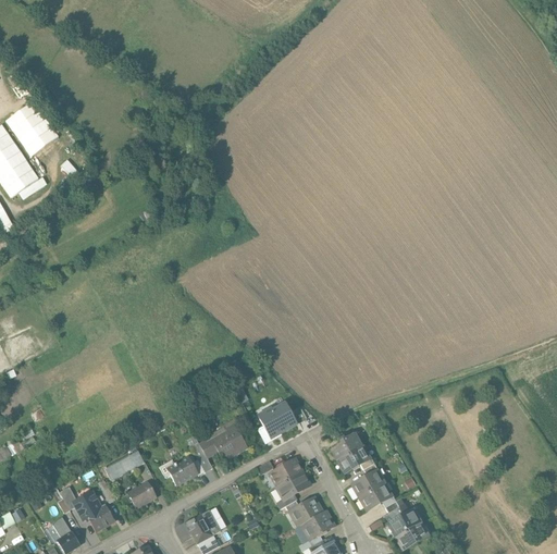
[(29,155),(57,138),(34,101),(7,118),(29,155)]
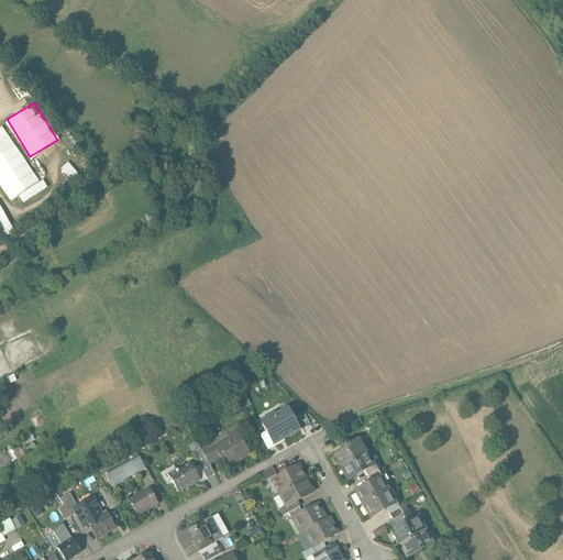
[(39,179),(2,125),(0,125),(0,184),(10,198),(39,179)]
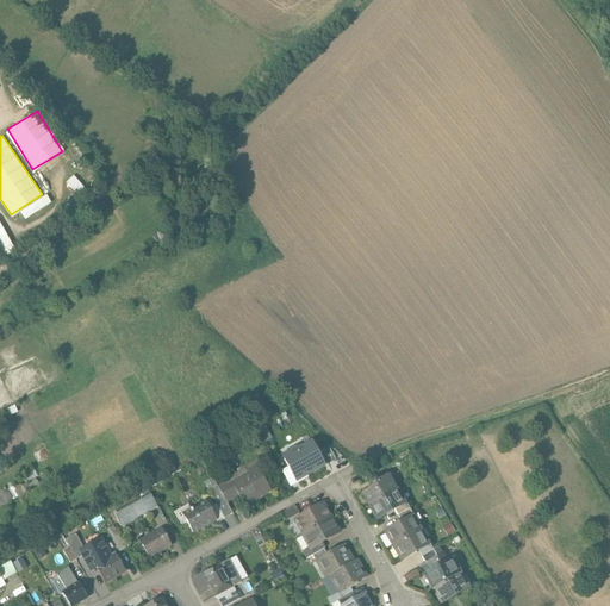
[(87,182),(97,173),(85,162),(76,172),(87,182)]
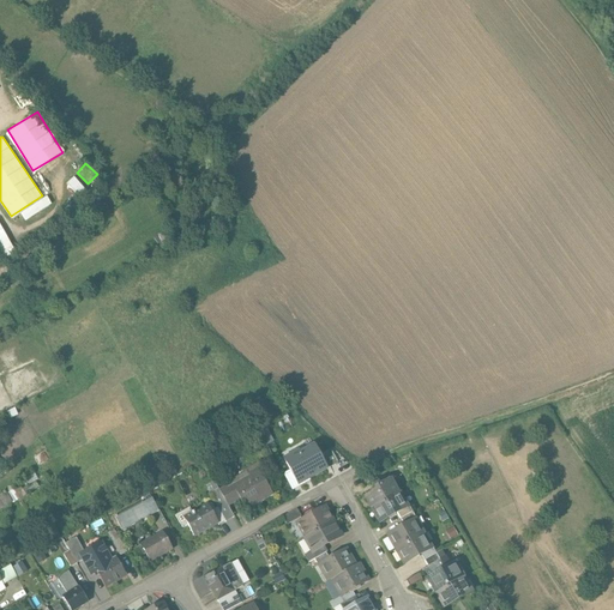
[(82,197),(90,189),(76,174),(67,181),(82,197)]
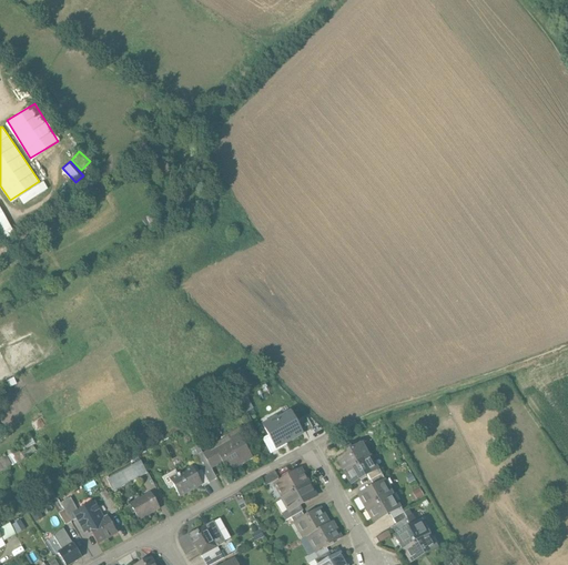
[(0,209),(0,238),(13,231),(0,209)]
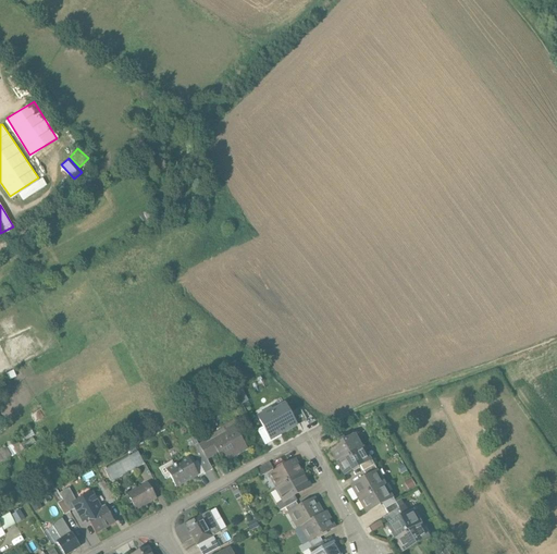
[(285,403),(272,409),(271,407),(258,415),(267,431),(268,430),(272,436),(295,423),(292,417),(293,416),(285,403)]
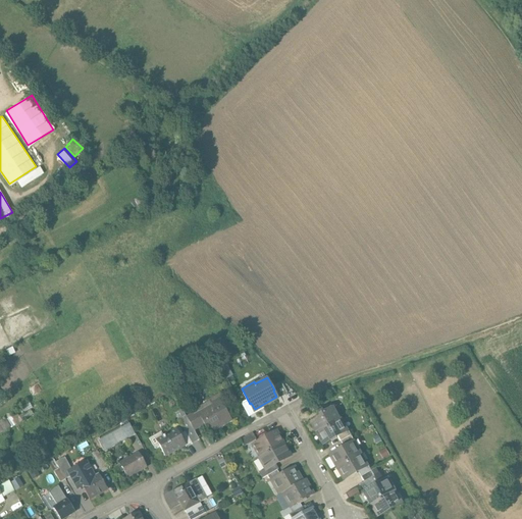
[(214,405),(196,415),(200,423),(204,421),(210,431),(211,431),(210,429),(223,421),(224,423),(232,419),(224,404),(225,404),(221,397),(212,402),(214,405)]
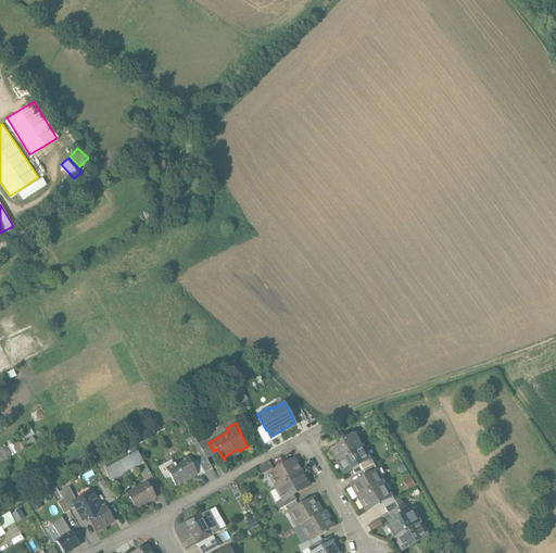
[(351,431),(338,439),(339,440),(330,445),(337,457),(359,445),(351,431)]
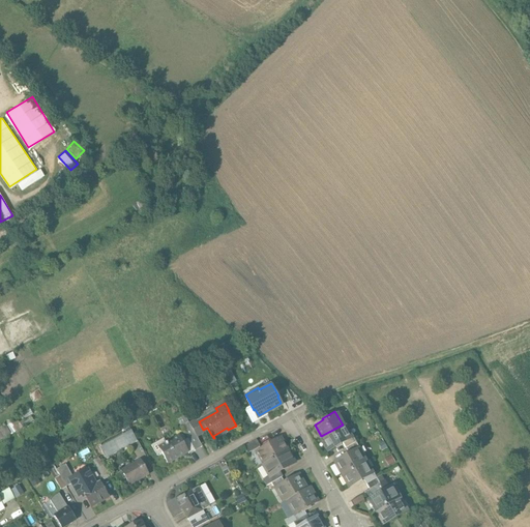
[(199,421),(197,418),(189,421),(197,434),(203,430),(199,421)]
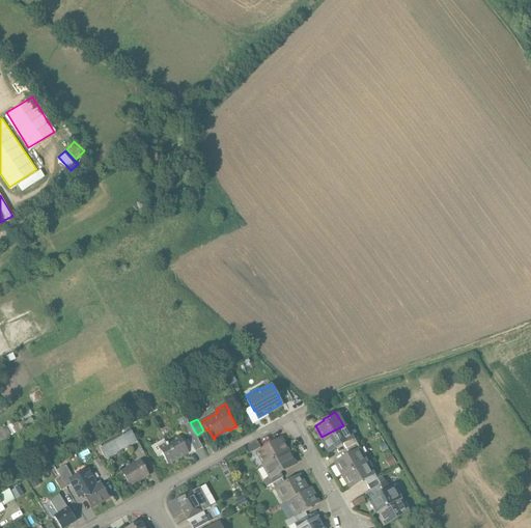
[(190,422),(189,421),(183,425),(190,437),(197,449),(202,446),(190,422)]
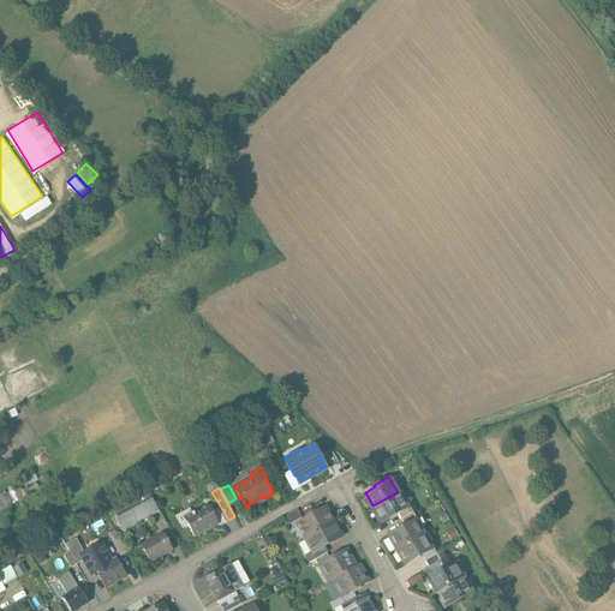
[(0,508),(11,504),(4,491),(0,492),(0,508)]
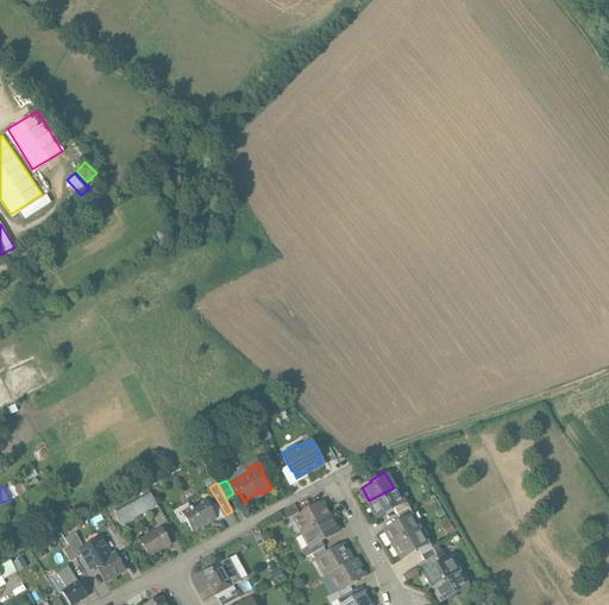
[(394,487),(369,500),(378,516),(393,506),(403,500),(395,486),(394,487)]
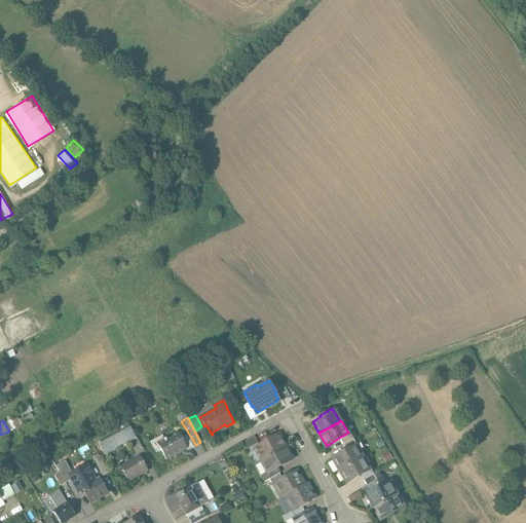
[(129,423),(99,441),(105,453),(136,436),(129,423)]
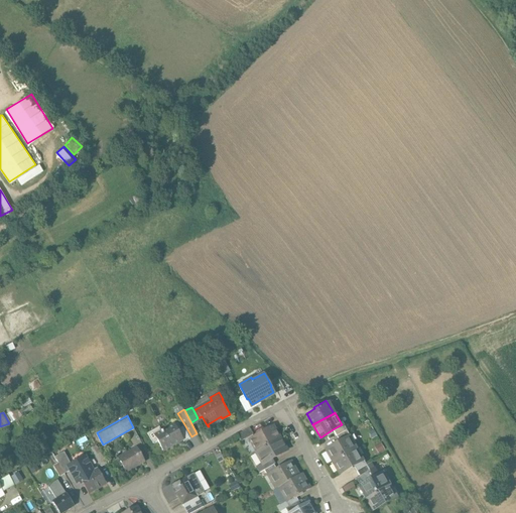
[(175,422),(163,429),(163,428),(162,429),(160,425),(148,431),(154,441),(159,438),(164,450),(184,437),(178,428),(175,422)]
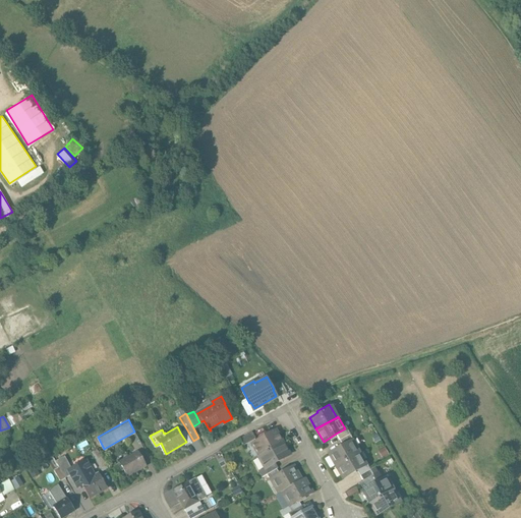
[(267,434),(265,433),(265,435),(252,442),(259,454),(282,440),(276,427),(267,434)]
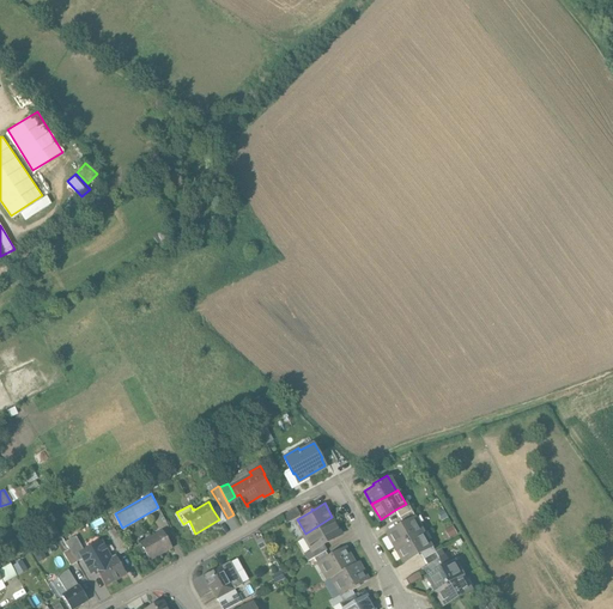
[(406,504),(395,510),(399,516),(411,509),(407,503),(406,504)]
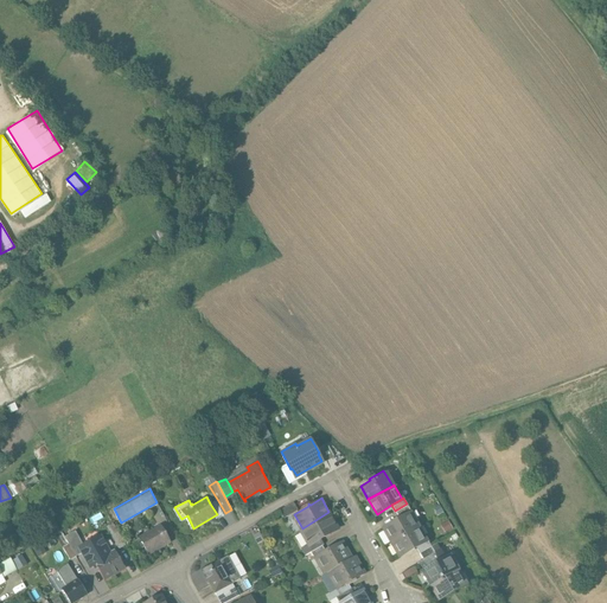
[(217,499),(210,504),(217,514),(218,517),(225,513),(217,499)]
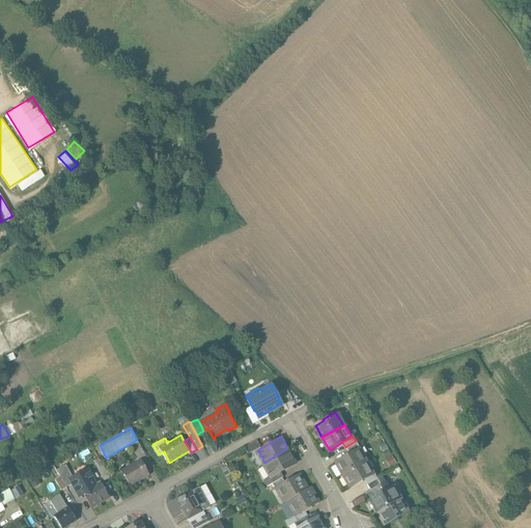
[(257,440),(245,446),(248,451),(260,445),(257,440)]
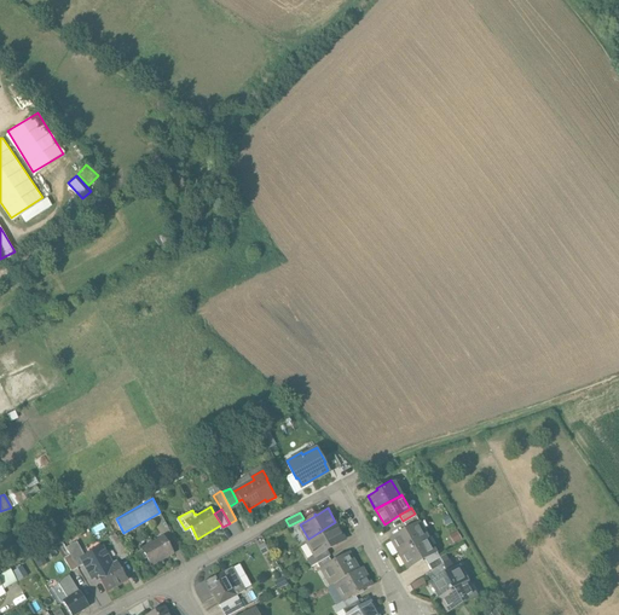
[(415,514),(403,521),(406,527),(416,522),(417,522),(418,521),(415,514)]
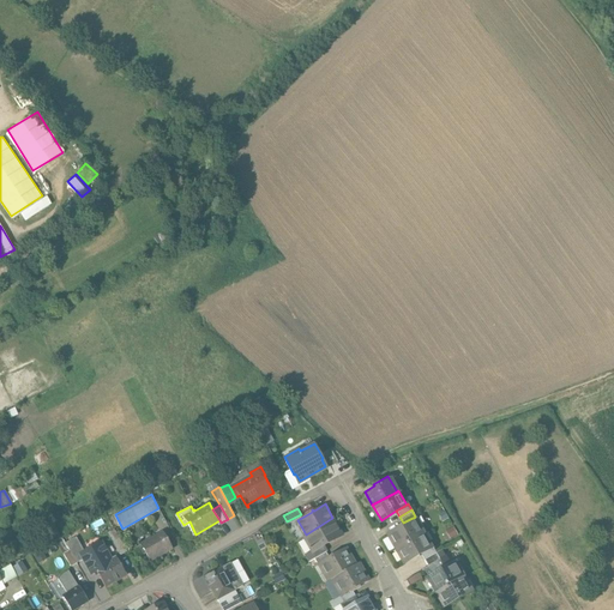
[(306,535),(305,535),(312,548),(313,549),(324,543),(341,532),(332,518),(306,535)]
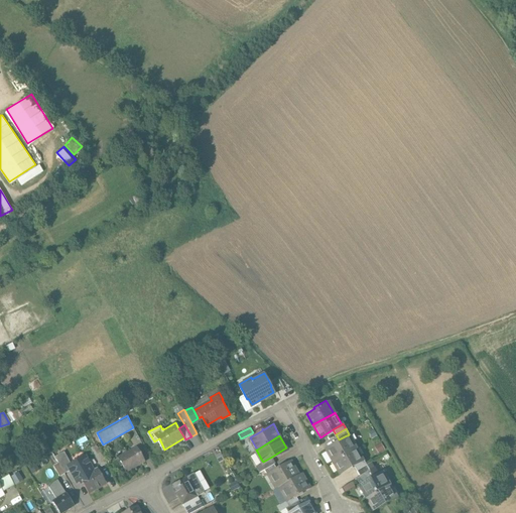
[(339,439),(326,447),(333,460),(355,447),(348,435),(347,435),(339,439)]
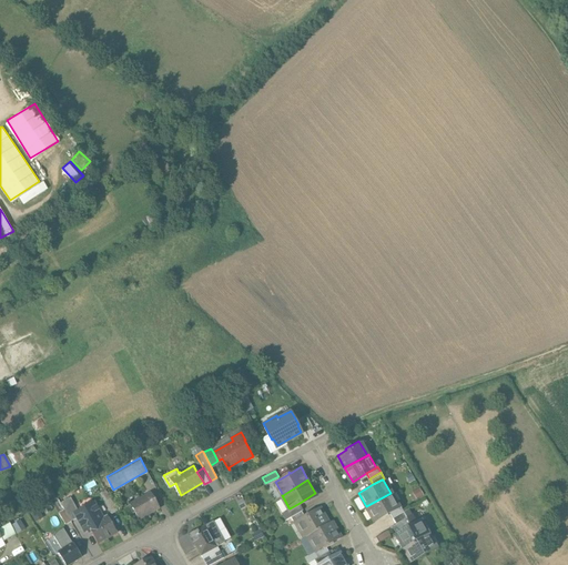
[(422,485),(414,488),(417,495),(424,492),(422,485)]
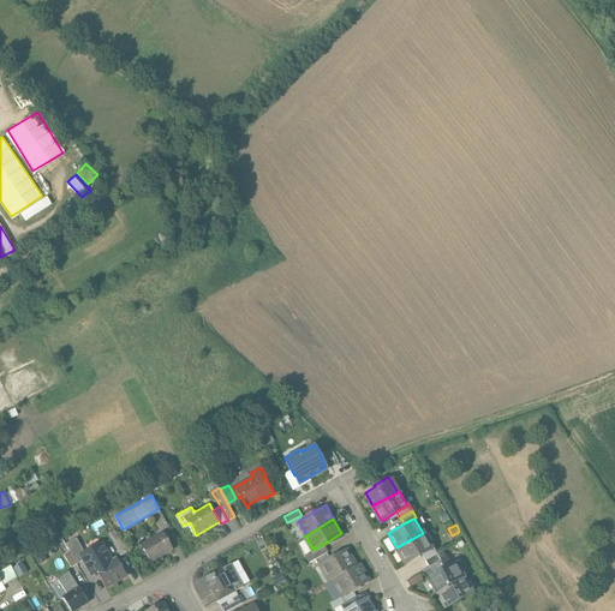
[(126,551),(114,528),(108,532),(120,555),(126,551)]
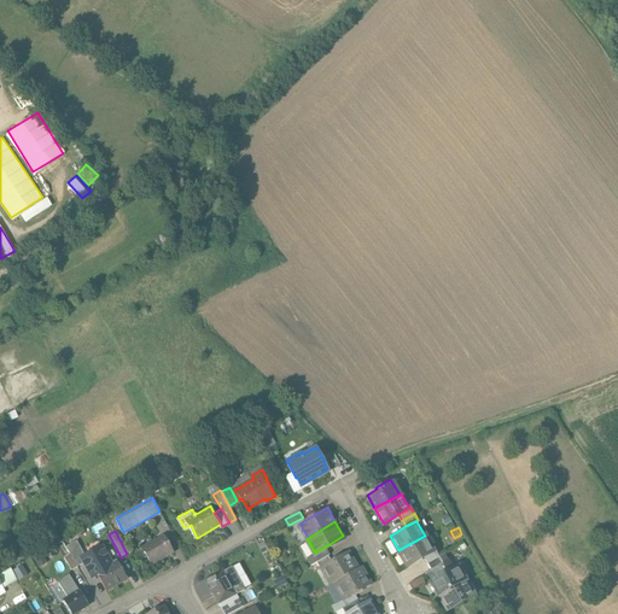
[(164,534),(145,545),(141,547),(146,555),(151,563),(173,550),(164,534)]
